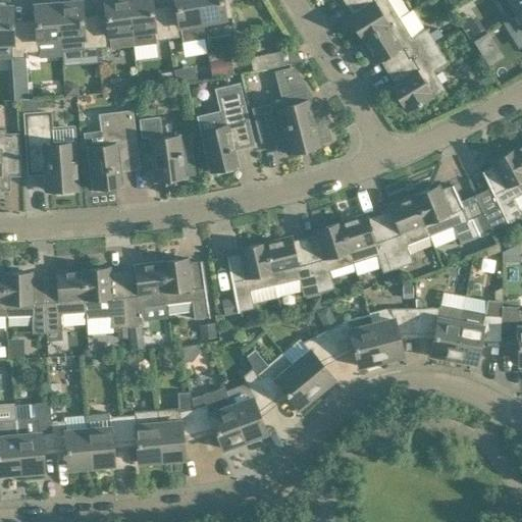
[(36,27),(24,27),(25,53),(40,52),(41,57),(62,55),(61,51),(57,0),(52,0),(42,1),(42,4),(35,5),(36,27)]
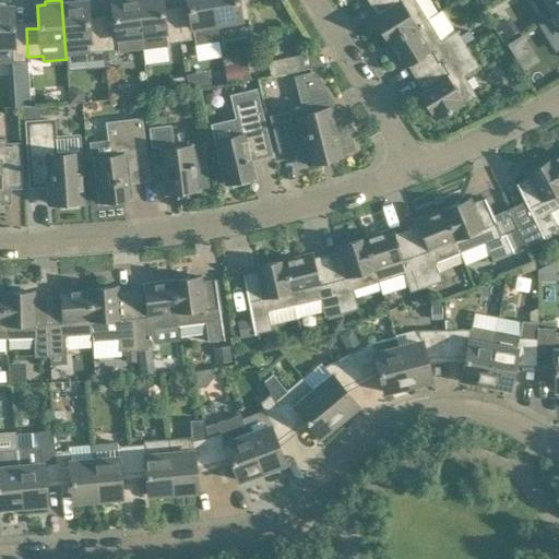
[(104,50),(102,23),(87,24),(86,1),(78,2),(78,0),(61,0),(66,55),(88,52),(104,50)]
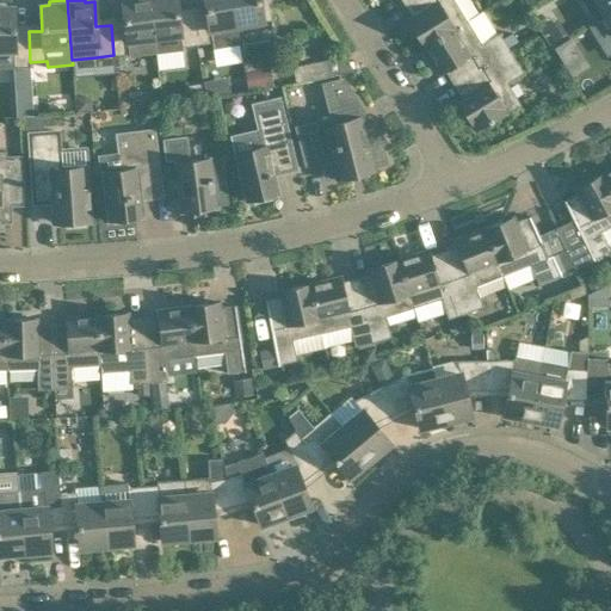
[(121,0),(124,24),(111,25),(113,55),(130,54),(130,55),(155,53),(148,0),(121,0)]
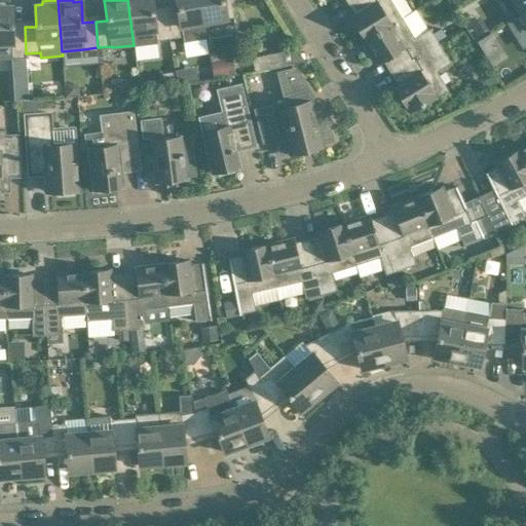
[(127,0),(134,45),(157,42),(157,40),(170,38),(165,12),(153,14),(151,0),(127,0)]
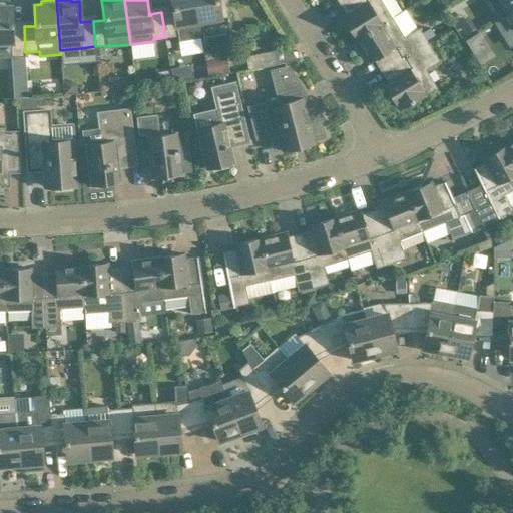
[(198,21),(194,0),(171,0),(173,11),(161,12),(165,37),(178,36),(178,41),(201,37),(198,21)]
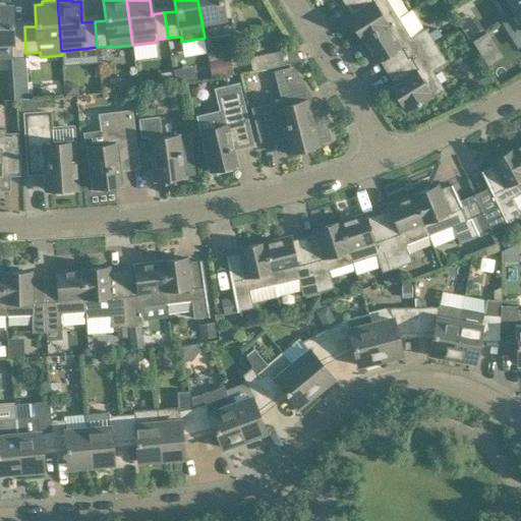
[(197,0),(201,21),(230,17),(231,24),(232,24),(228,0),(197,0)]
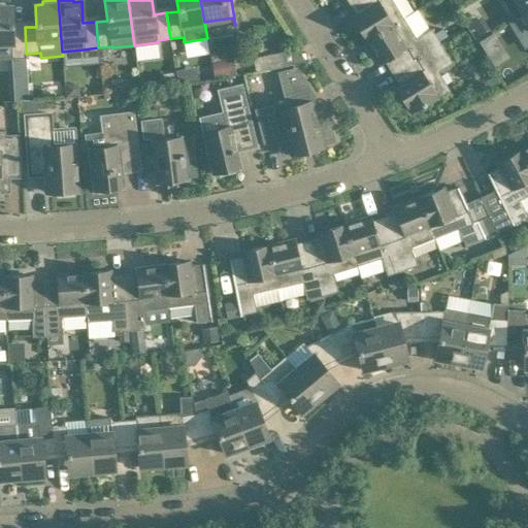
[(403,18),(392,0),(355,0),(351,3),(357,14),(352,17),(366,40),(369,39),(369,38),(403,18)]
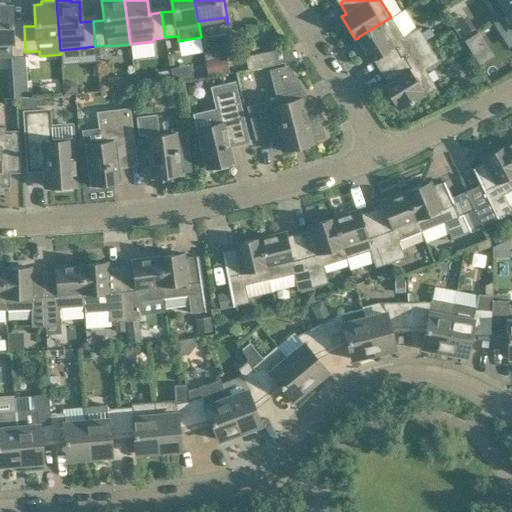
[(511,8),(511,0),(487,0),(498,17),(507,11),(511,8)]
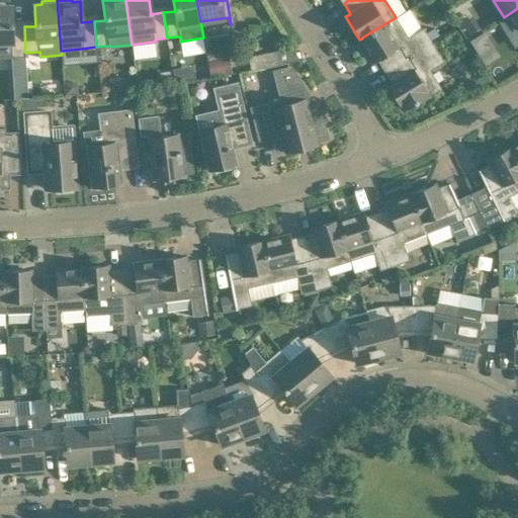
[(3,3),(0,3),(0,57),(25,57),(25,53),(24,26),(11,27),(11,6),(3,6),(3,3)]
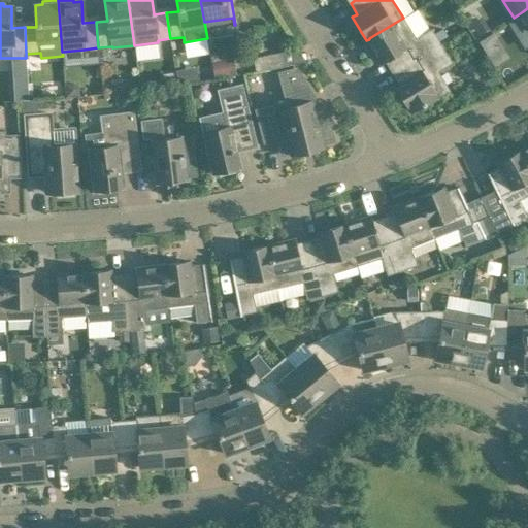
[(518,34),(518,36),(518,37),(519,39),(519,41),(520,42),(522,43),(523,44),(525,45),(526,45),(527,45),(527,8),(523,11),(527,19),(527,25),(519,31),(518,32),(518,34)]
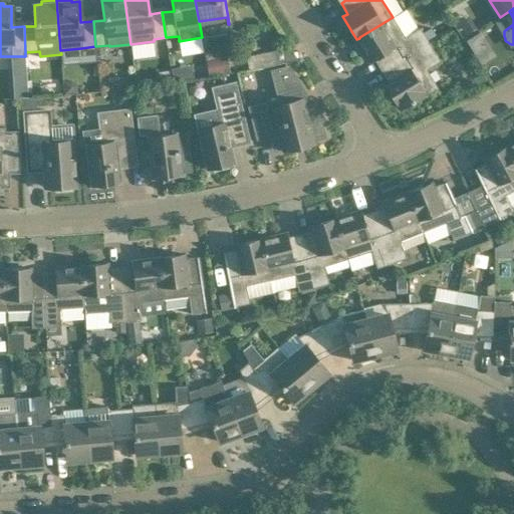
[(469,13),(458,20),(466,34),(477,27),(469,13)]
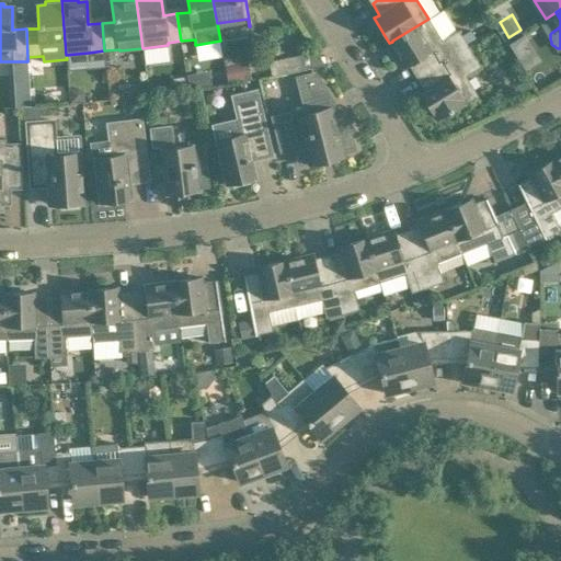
[(416,76),(467,44),(458,30),(442,39),(428,19),(392,41),(392,42),(402,57),(404,55),(416,76)]
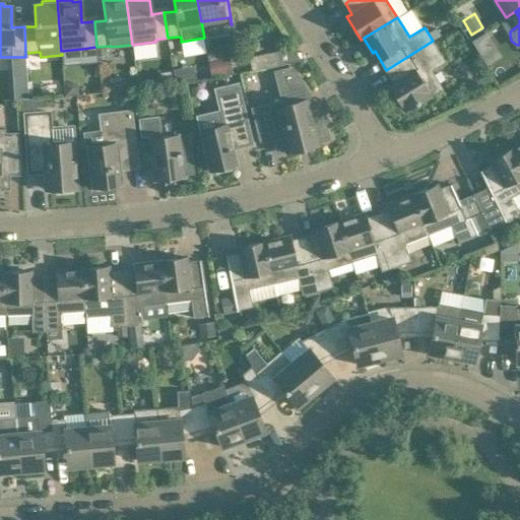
[(488,30),(471,41),(486,65),(503,55),(488,30)]
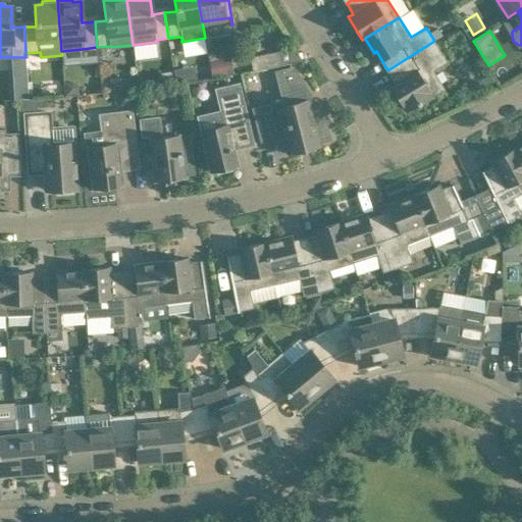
[(447,62),(436,45),(434,41),(387,70),(395,82),(389,85),(404,108),(407,107),(409,109),(442,89),(431,71),(447,62)]
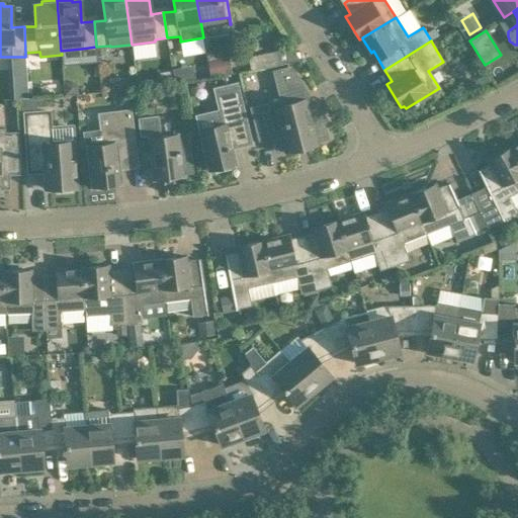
[(273,52),(248,57),(251,70),(276,65),(273,52)]
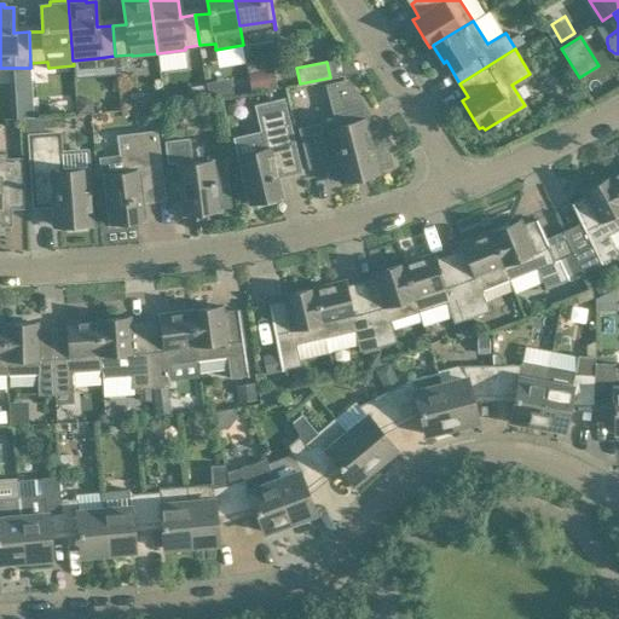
[(267,68),(249,71),(253,91),(271,88),(267,68)]
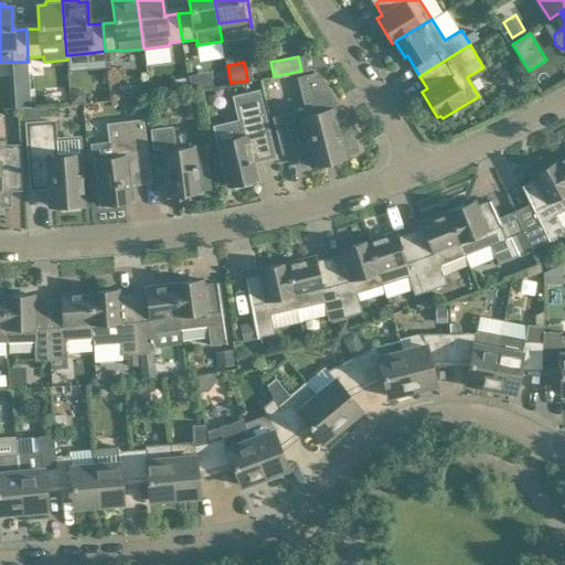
[(317,73),(305,76),(313,114),(275,124),(283,152),(296,149),(300,164),(312,161),(312,164),(345,157),(344,153),(356,150),(352,135),(356,131),(345,114),(336,117),(332,104),(334,103),(317,73)]
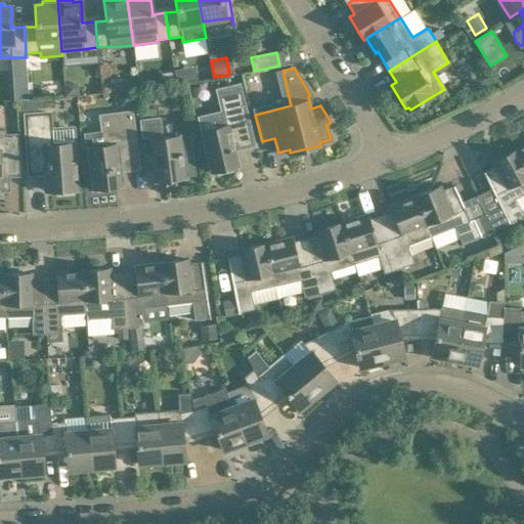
[(218,128),(203,131),(212,171),(218,170),(219,173),(232,170),(231,167),(236,166),(232,146),(237,145),(238,148),(254,144),(238,83),(217,88),(224,121),(216,123),(218,128)]
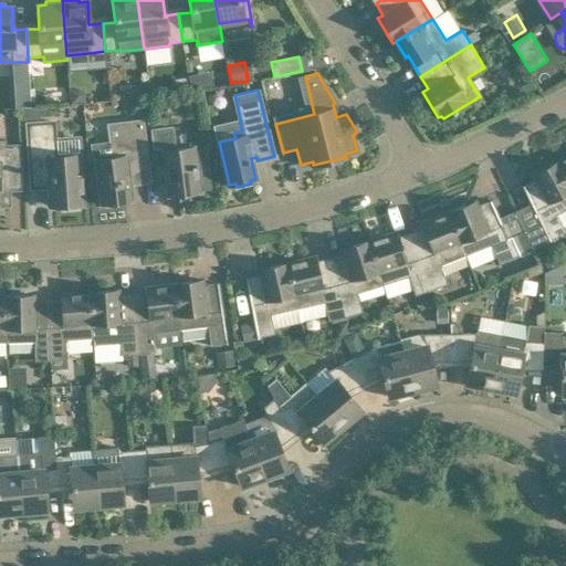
[(149,177),(142,121),(118,123),(121,140),(111,143),(113,157),(96,159),(102,203),(106,203),(107,206),(122,205),(121,201),(130,200),(128,179),(149,177)]
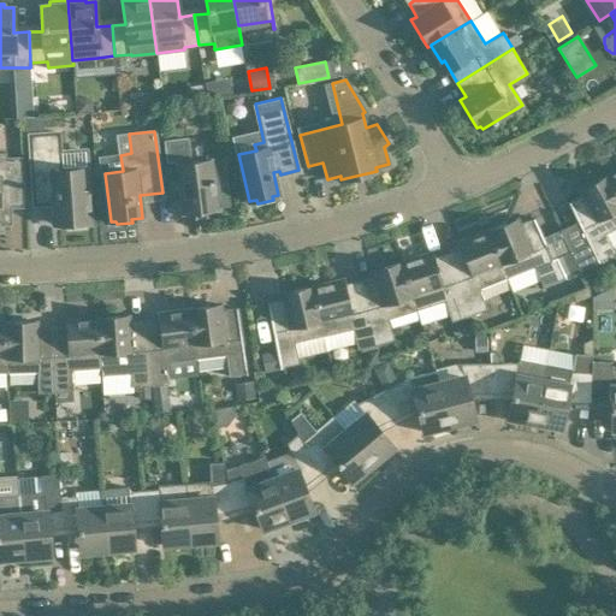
[(89,221),(86,166),(60,169),(58,132),(29,134),(34,205),(51,203),(54,206),(55,224),(70,223),(70,227),(83,226),(83,223),(89,221)]
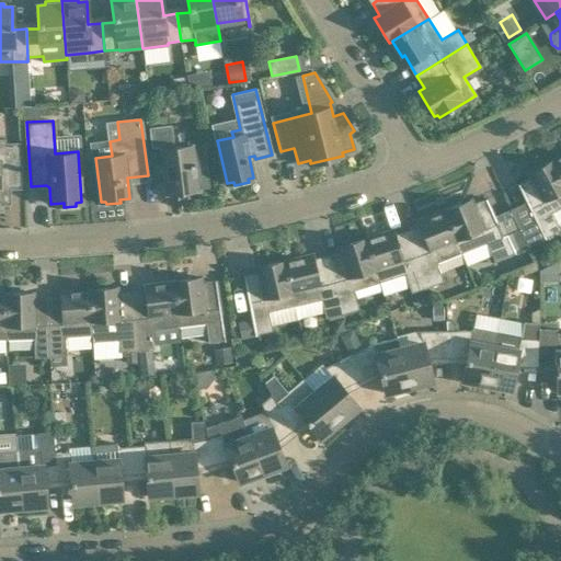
[(207,185),(203,147),(192,148),(191,146),(172,148),(170,126),(151,128),(153,146),(161,145),(168,194),(196,190),(196,187),(207,185)]
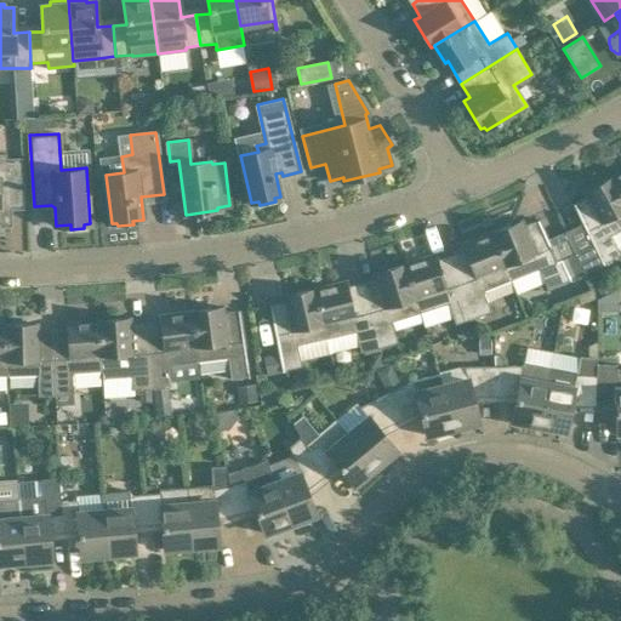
[(22,206),(21,159),(5,160),(5,155),(0,154),(0,232),(0,224),(10,224),(10,208),(22,206)]
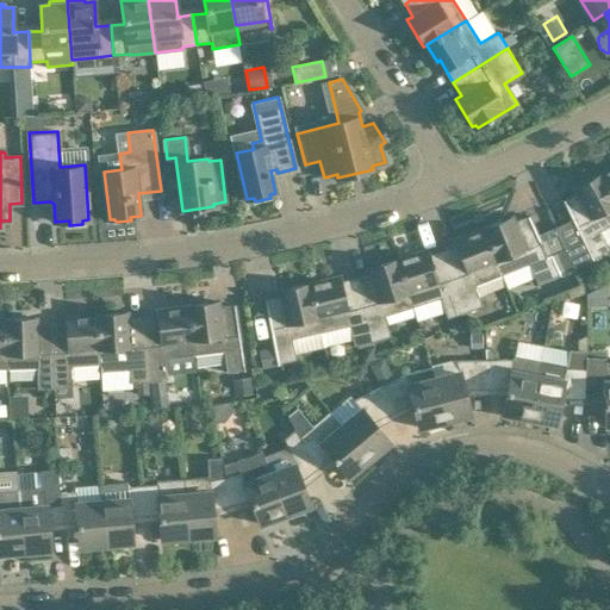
[(609,225),(609,187),(602,173),(574,187),(578,193),(565,200),(565,199),(564,200),(583,241),(565,249),(574,268),(577,274),(596,263),(593,259),(593,257),(609,249),(599,231),(609,225)]
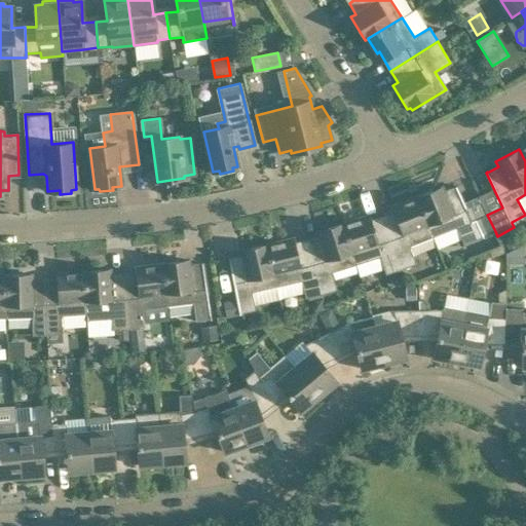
[(472,221),(456,186),(455,187),(444,192),(442,187),(417,196),(434,236),(457,227),(463,243),(482,236),(482,237),(495,231),(487,215),(472,221)]
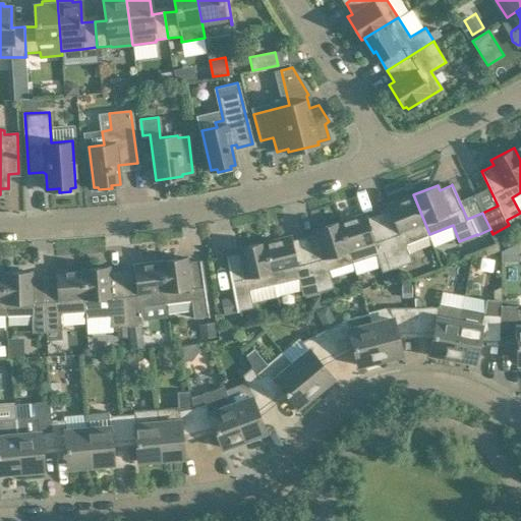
[(429,234),(413,194),(388,205),(390,211),(379,215),(397,267),(412,261),(406,244),(429,234)]
